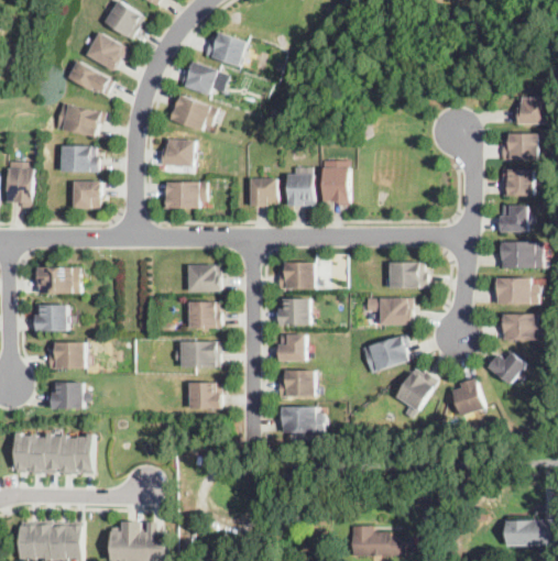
[(128,41),(102,23),(117,1),(141,18),(137,25),(138,26),(128,41)]
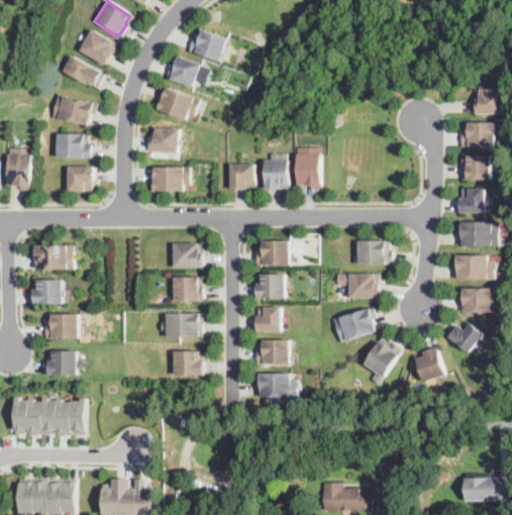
[(109,55),(107,54),(100,65),(77,52),(89,30),(115,44),(109,55)]
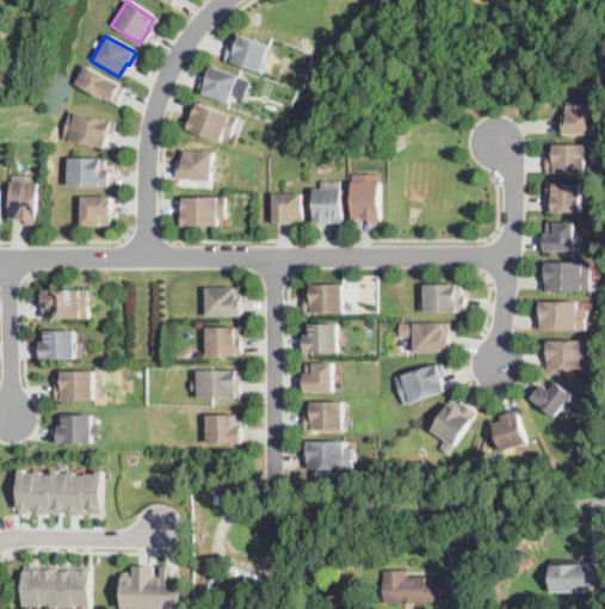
[(234,36),(265,47),(260,61),(263,65),(261,71),(258,72),(257,74),(226,63),(226,61),(220,59),(224,45),(226,42),(232,43),(234,36)]
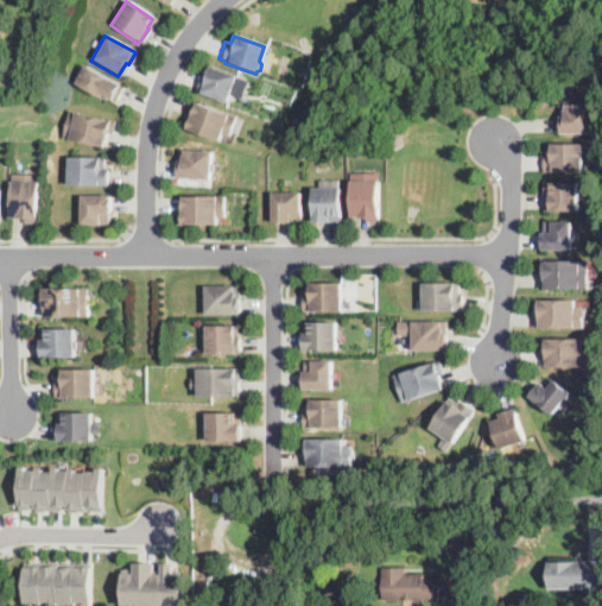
[(203,65),(233,76),(223,103),(191,92),(197,74),(200,75),(203,65)]
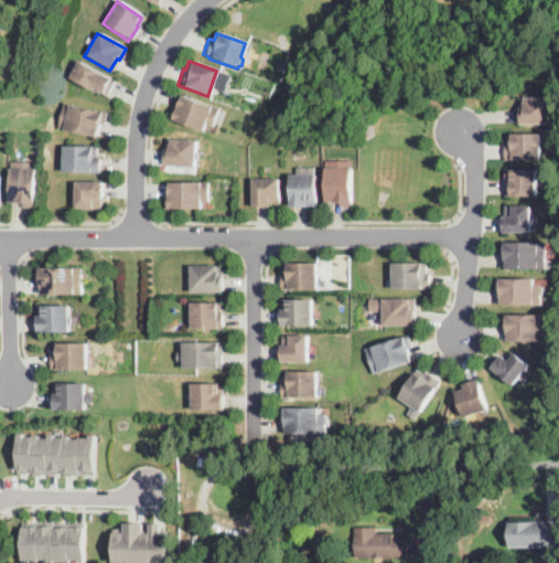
[(104,96),(95,91),(93,94),(66,78),(76,62),(111,82),(104,96)]
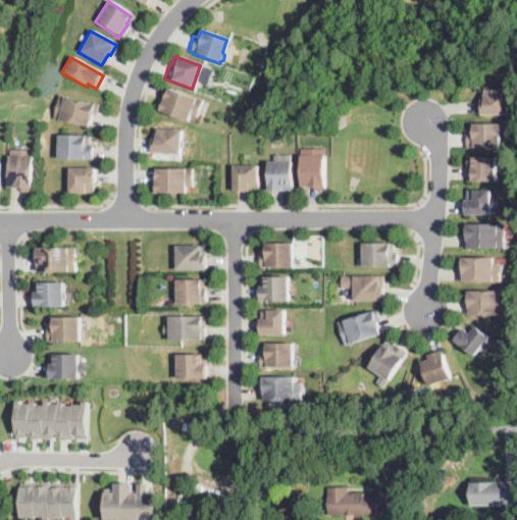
[(201,101),(194,118),(188,115),(186,121),(156,109),(165,87),(201,101)]
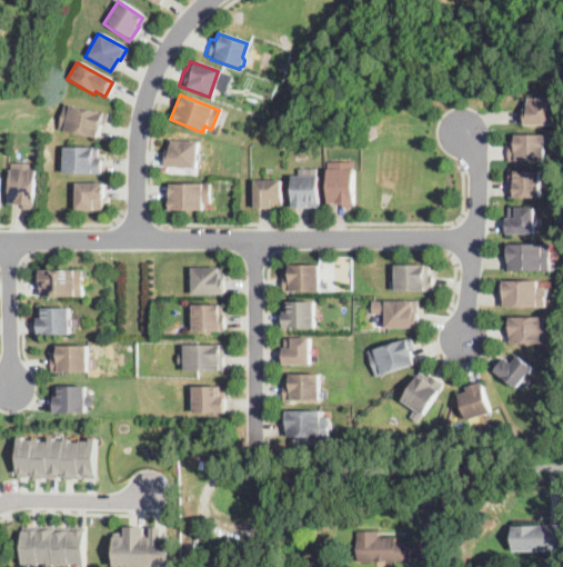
[(553,99),(553,110),(555,110),(555,118),(553,118),(553,126),(521,126),(521,99),(553,99)]
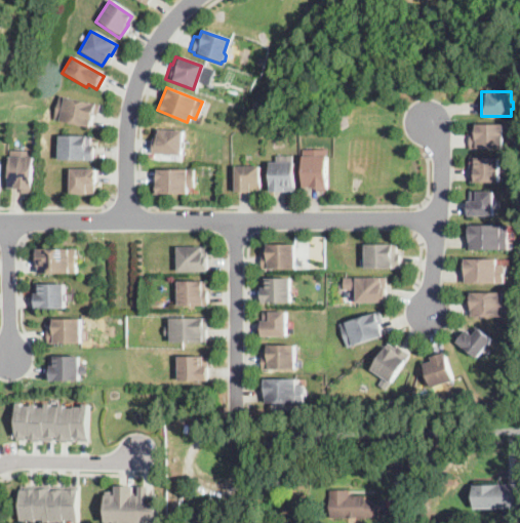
[(93,117),(90,116),(86,128),(50,120),(55,96),(95,105),(93,117)]
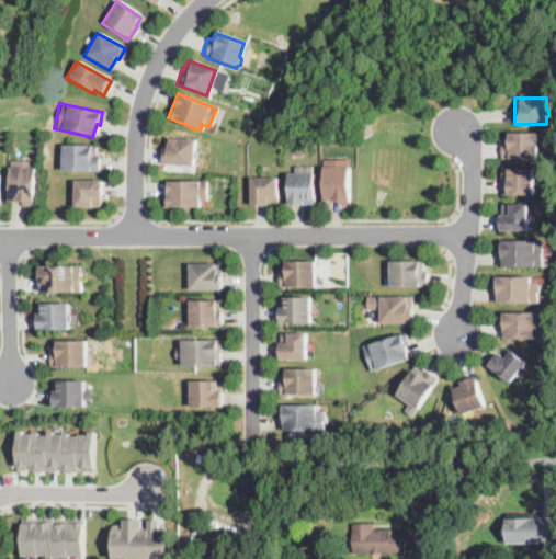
[(535,134),(535,160),(498,160),(498,143),(505,143),(505,133),(535,134)]
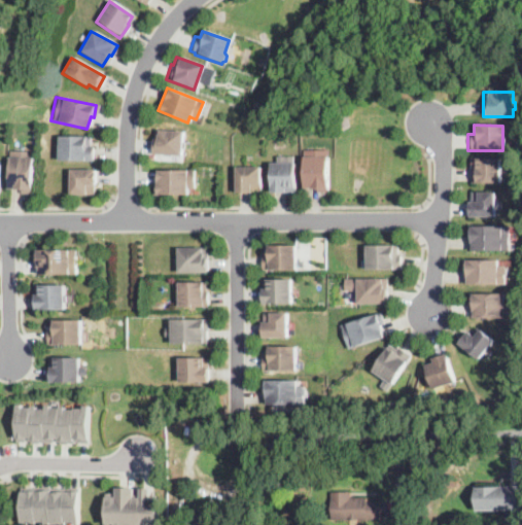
[(181,133),(180,143),(183,143),(182,149),(180,149),(180,158),(149,155),(150,141),(153,141),(153,135),(155,135),(157,131),(181,133)]
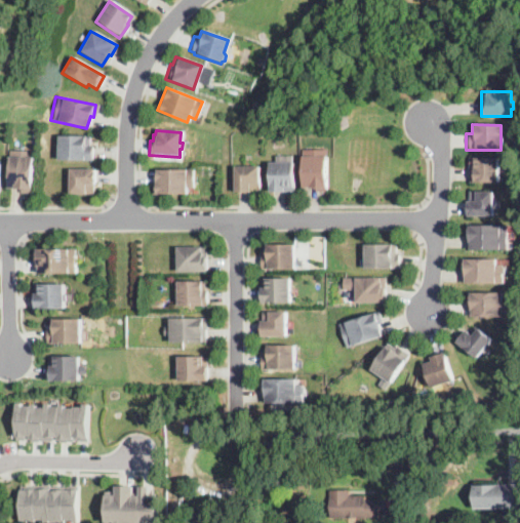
[(87,146),(90,146),(90,161),(55,161),(55,136),(87,137),(87,146)]
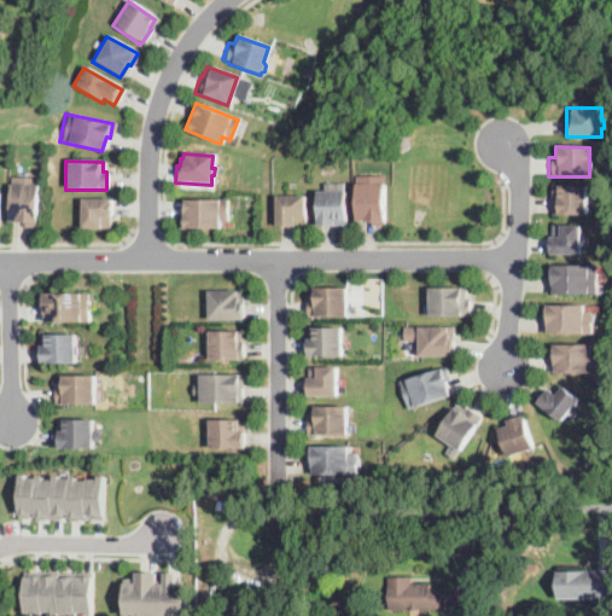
[(382,226),(369,226),(368,222),(353,221),(353,178),(382,176),(382,226)]
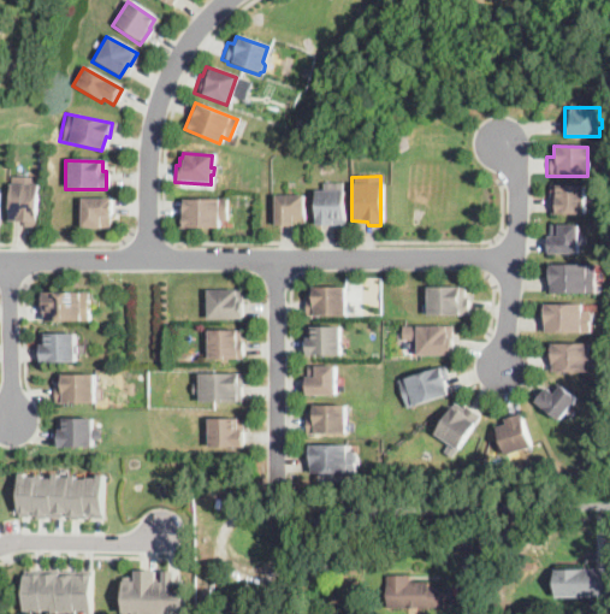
[(39,178),(36,228),(23,228),(23,223),(7,222),(10,177),(39,178)]
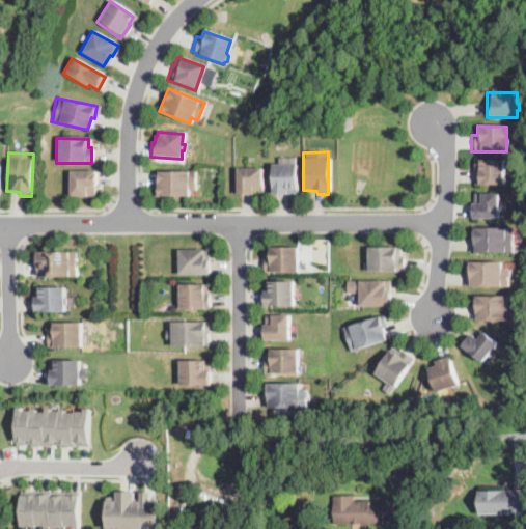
[(286,158),(286,165),(295,165),(295,195),(270,195),(270,164),(277,164),(277,158),(286,158)]
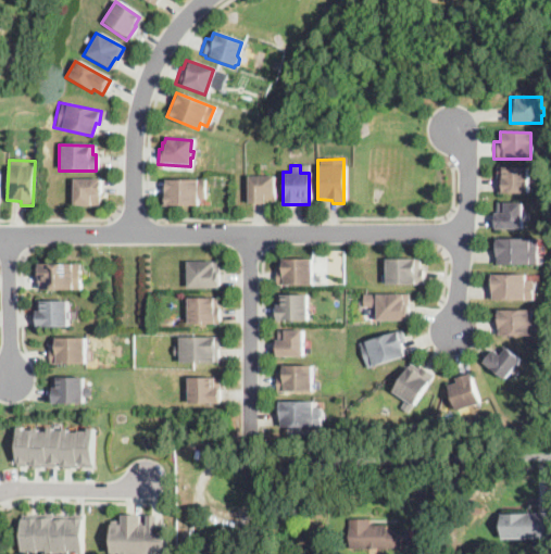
[(526,193),(495,193),(495,179),(493,179),(495,167),(526,168),(526,193)]
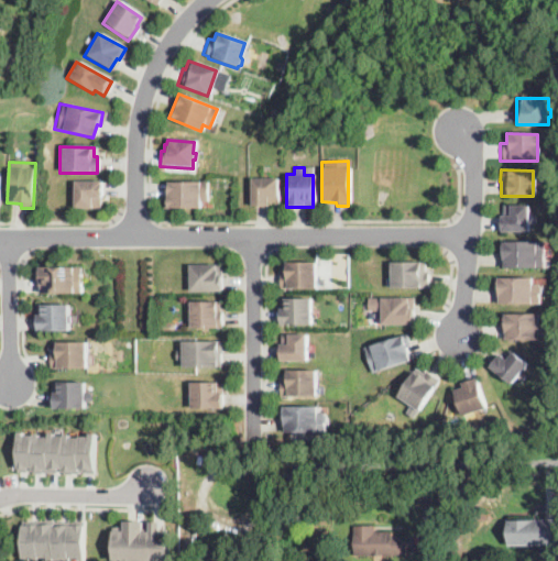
[(276,179),(276,205),(266,205),(266,207),(250,207),(250,179),(276,179)]
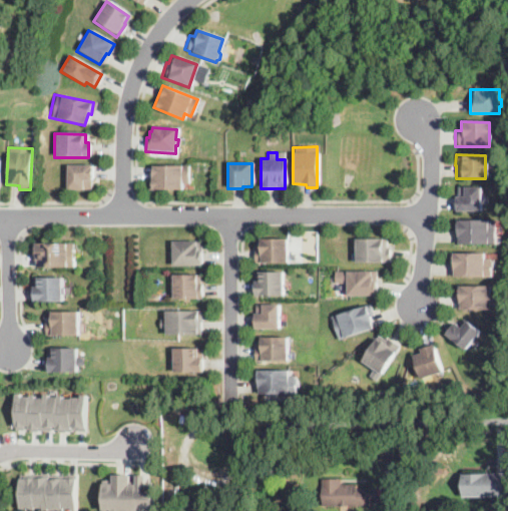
[(187,166),(187,184),(181,184),(181,190),(150,189),(150,190),(146,190),(146,178),(150,178),(150,169),(150,165),(187,166)]
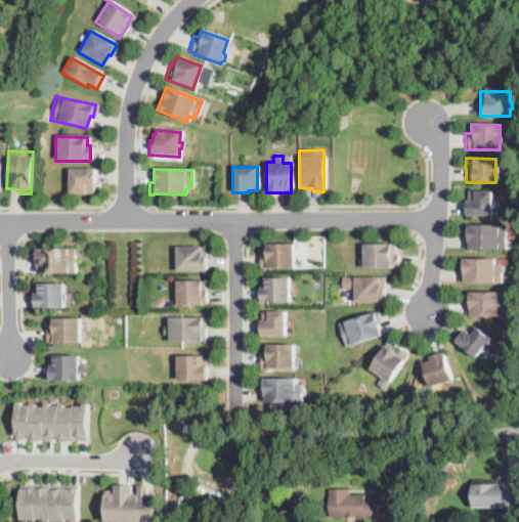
[(92,171),(94,172),(94,181),(91,181),(91,194),(68,194),(68,170),(92,170),(92,171)]
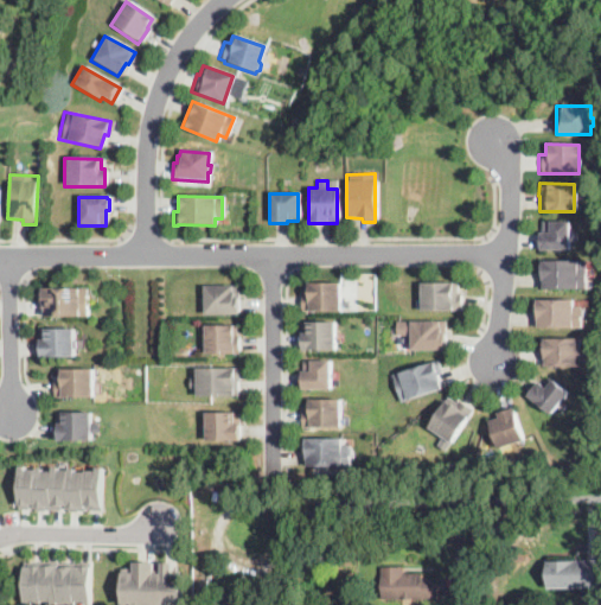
[(568,250),(538,252),(538,233),(541,233),(541,223),(567,222),(568,250)]
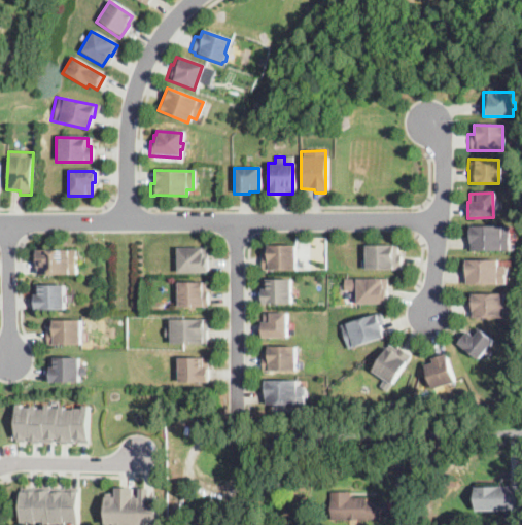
[(507,235),(507,251),(468,250),(468,238),(464,238),(464,226),(500,226),(500,235),(507,235)]
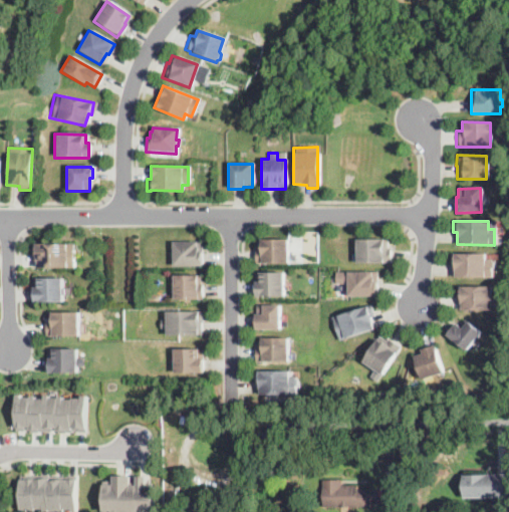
[(253,263),(253,249),(258,248),(258,240),(286,240),(286,263),(253,263)]
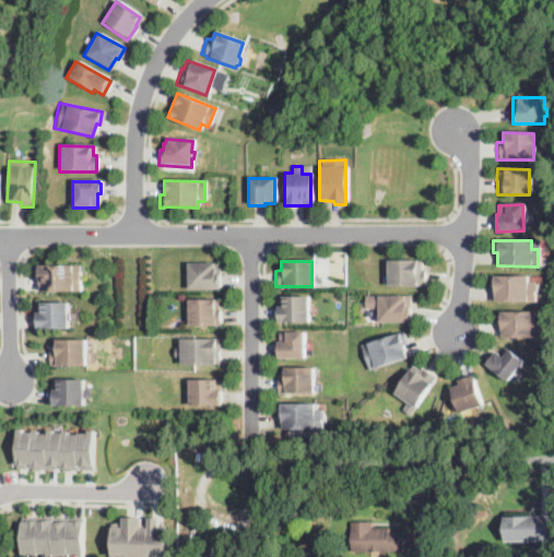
[(420,270),(422,270),(422,287),(386,288),(386,261),(420,261),(420,270)]
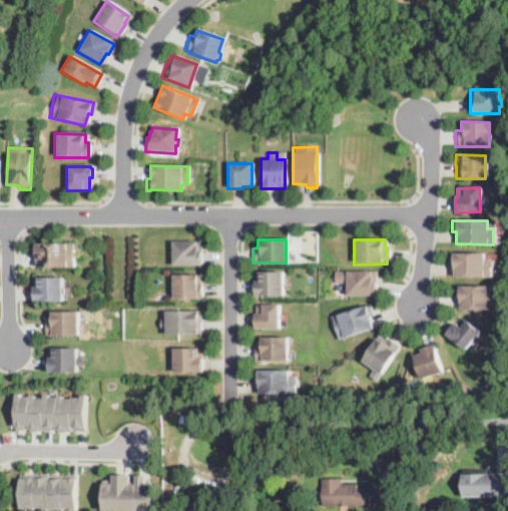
[(199,267),(170,267),(170,242),(199,242),(199,267)]
